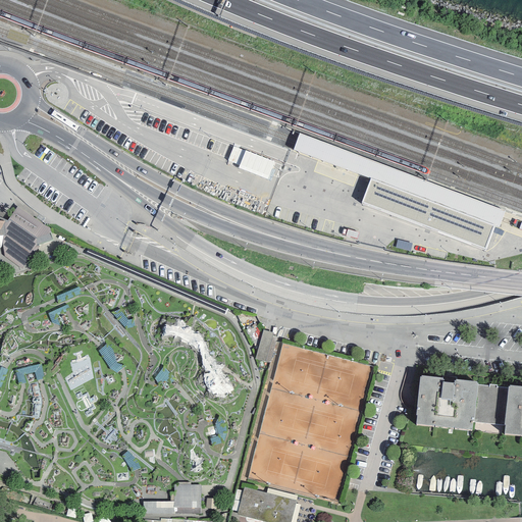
[(369,179),(494,227),(498,229),(505,211),(299,133),(293,150),(369,179)]
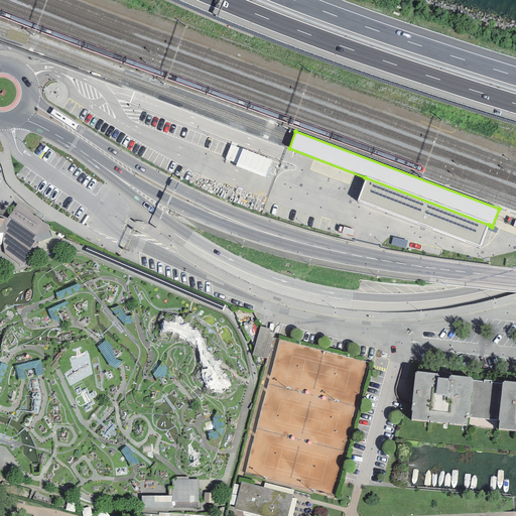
[(230,145),(226,163),(268,173),(272,155),(230,145)]
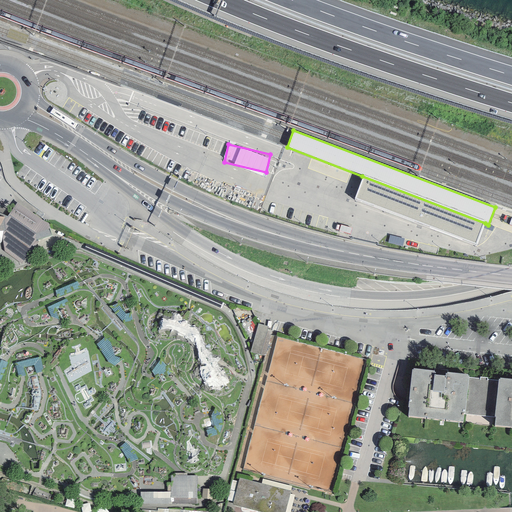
[(485,223),(362,176),(354,199),(476,246),(485,223)]
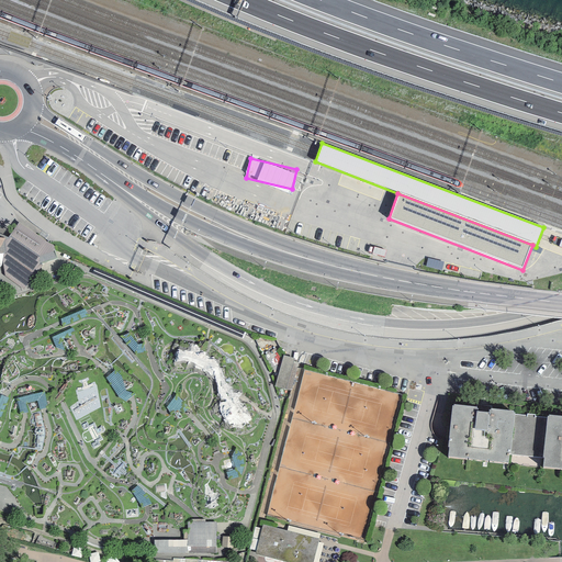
[(8,237),(3,236),(6,253),(3,254),(2,262),(4,276),(24,290),(42,265),(57,259),(53,245),(47,243),(19,222),(8,237)]
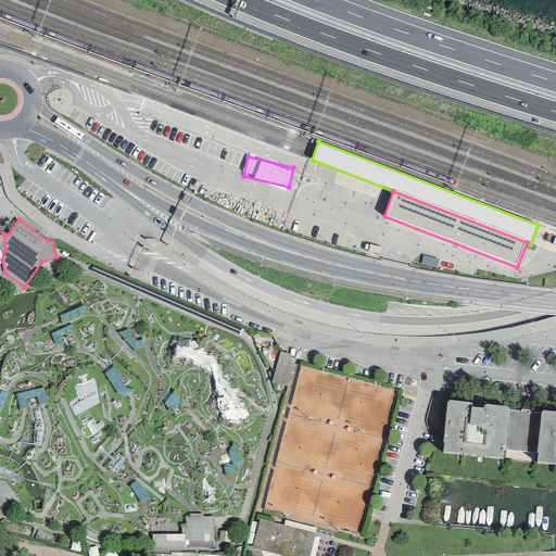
[(280,353),(272,345),(260,352),(266,366),(275,368),(272,383),(283,387),(289,363),(291,356),(280,353)]
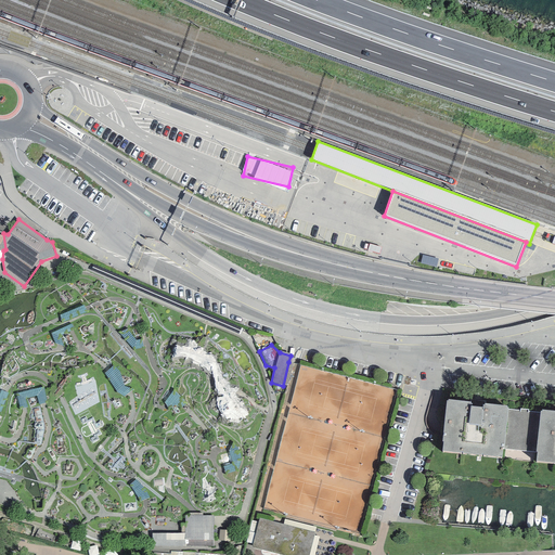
[(469,403),(446,400),(440,451),(502,457),(503,450),(506,411),(507,407),(481,404),(481,407),(469,405),(469,403)]
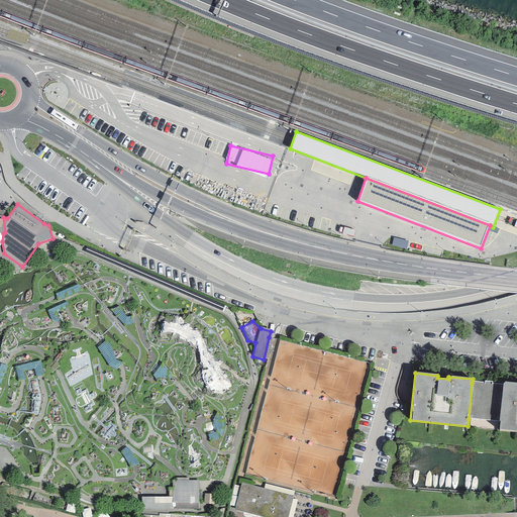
[(483,384),(472,383),(469,419),(498,422),(502,386),(492,385),(493,382),(483,382),(483,384)]
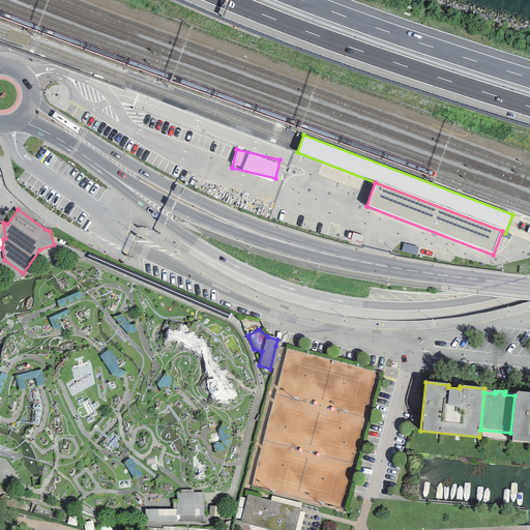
[(529,393),(514,392),(514,395),(510,433),(509,440),(529,442),(529,393)]
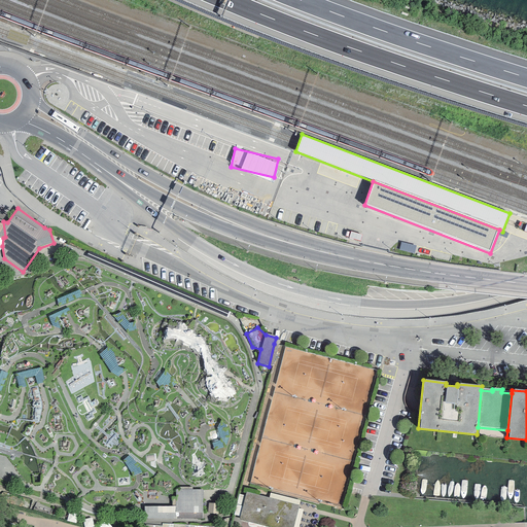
[(175,490),(176,506),(203,506),(203,497),(203,490),(186,490),(175,490)]
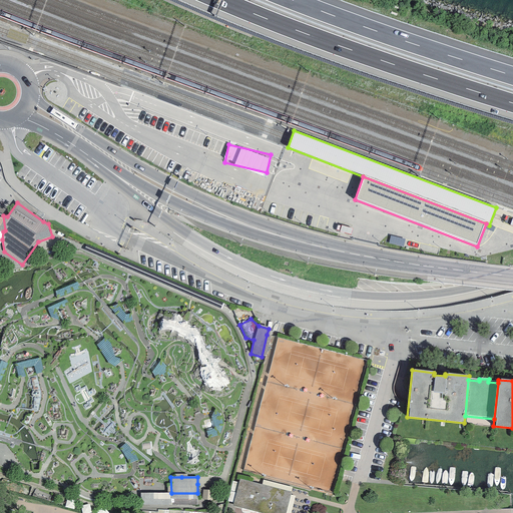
[(262,485),(239,479),(235,492),(232,506),(261,512),(285,512),(290,495),(291,492),(262,485)]
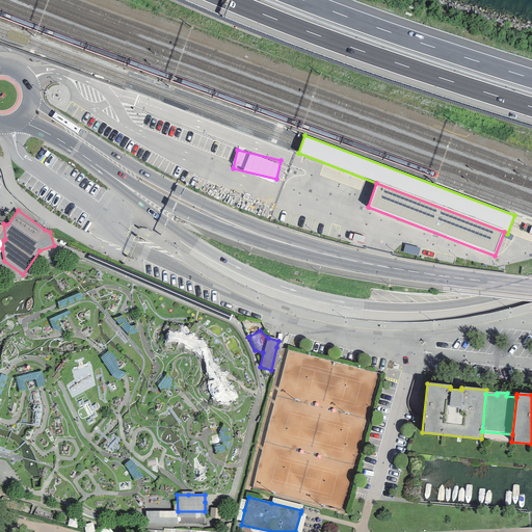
[(271,503),(301,510),(302,505),(272,498),(271,503)]
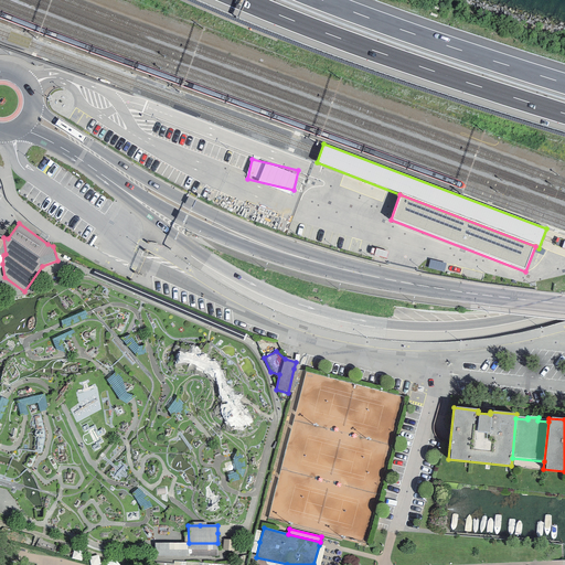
[(234,541),(222,540),(221,551),(233,552),(234,541)]
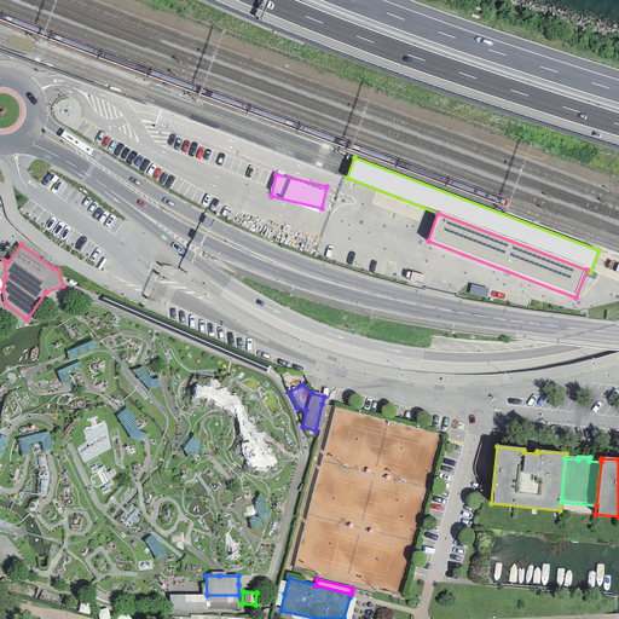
[(191,595),(169,595),(169,611),(238,611),(238,595),(207,595),(191,595)]
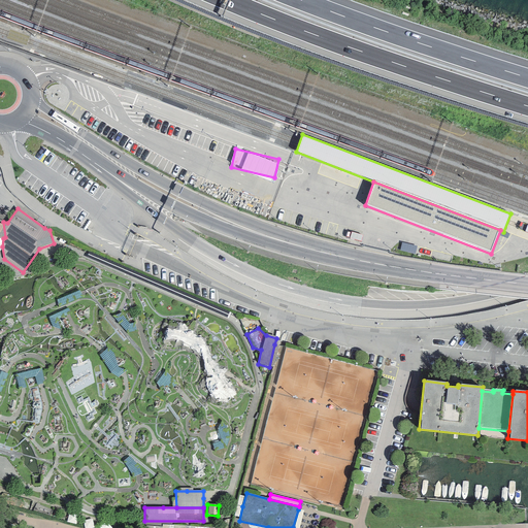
[(298,527),(303,510),(298,509),(293,527),(298,527)]
